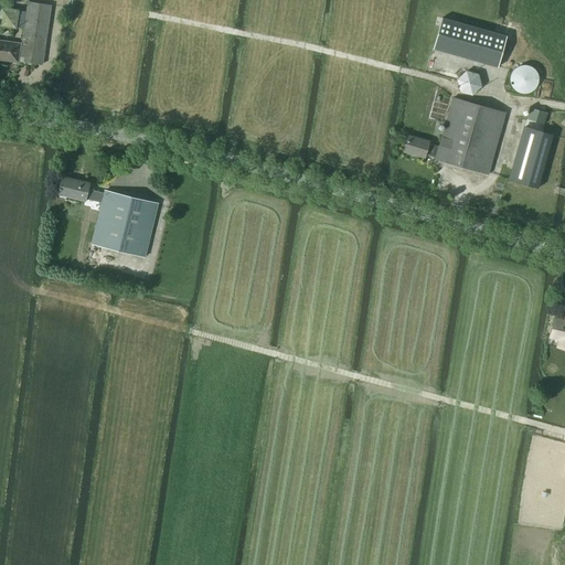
[(28,2),(20,61),(42,64),(51,6),(28,2)]
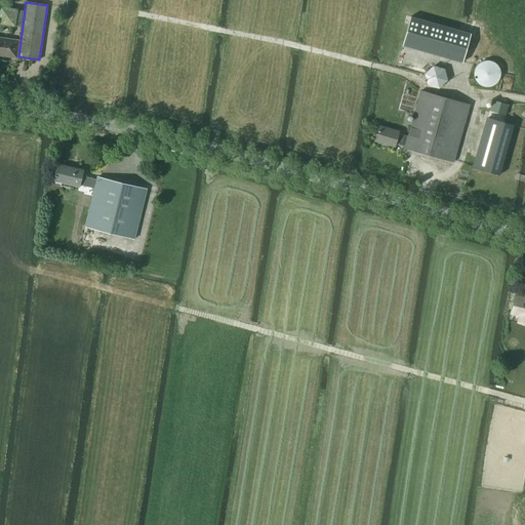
[(410,16),(402,45),(444,57),(462,63),(465,53),(471,34),(461,31),(410,16)]
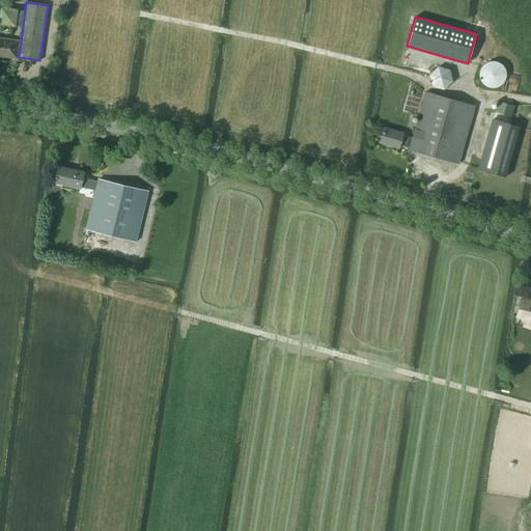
[(0,55),(17,58),(19,42),(0,38),(0,55)]
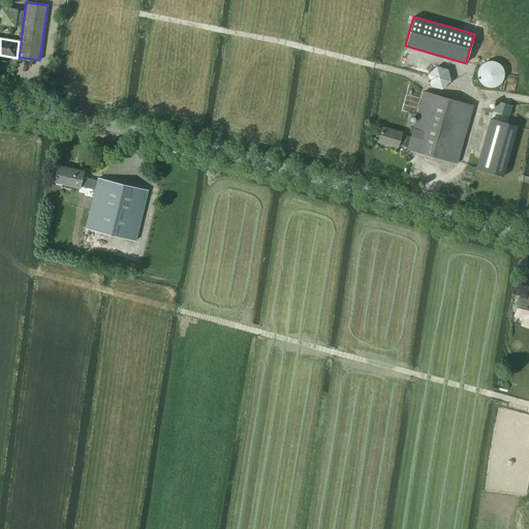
[(500,65),(499,64),(498,64),(497,63),(496,63),(495,62),(494,62),(493,62),(491,62),(489,62),(487,62),(485,63),(484,64),(483,65),(481,65),(480,66),(480,67),(479,68),(478,69),(478,70),(478,71),(477,72),(477,73),(477,74),(477,76),(477,78),(477,79),(478,80),(478,81),(478,82),(479,83),(480,84),(480,85),(481,85),(483,86),(484,87),(486,88),(488,89),(489,89),(490,89),(493,89),(494,89),(496,88),(497,88),(498,87),(500,86),(501,85),(501,84),(502,83),(503,82),(503,81),(503,80),(504,79),(504,78),(504,76),(504,75),(504,74),(504,73),(504,72),(503,71),(503,70),(503,69),(502,68),(501,67),(501,66),(500,65)]
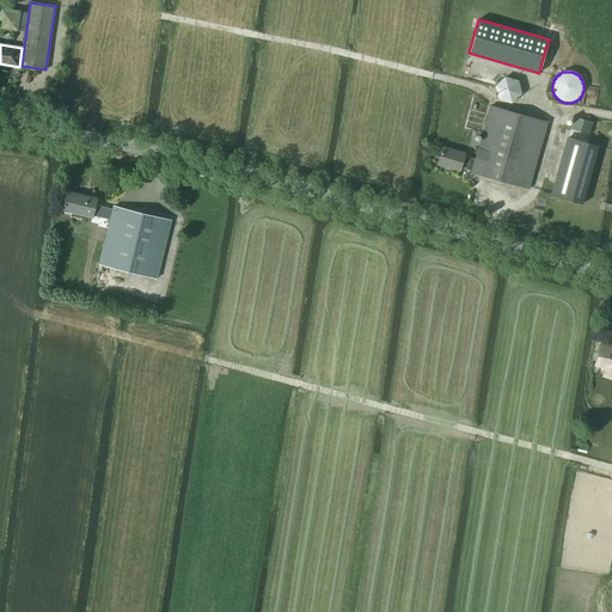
[(476,159),(464,155),(464,153),(442,147),(438,165),(459,171),(461,166),(472,170),(471,172),(528,189),(548,122),(490,106),(476,159)]
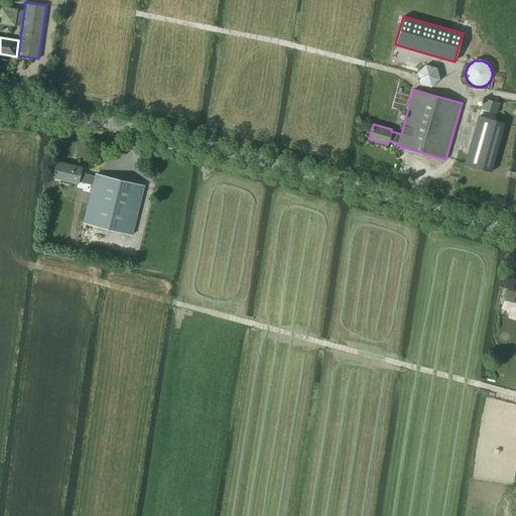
[(484,99),(481,109),(497,114),(500,104),(484,99)]
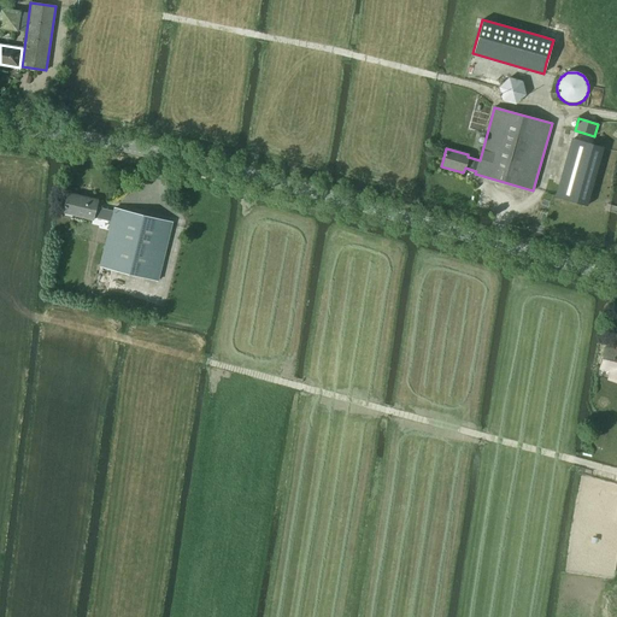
[(574,139),(557,198),(587,206),(604,147),(574,139)]
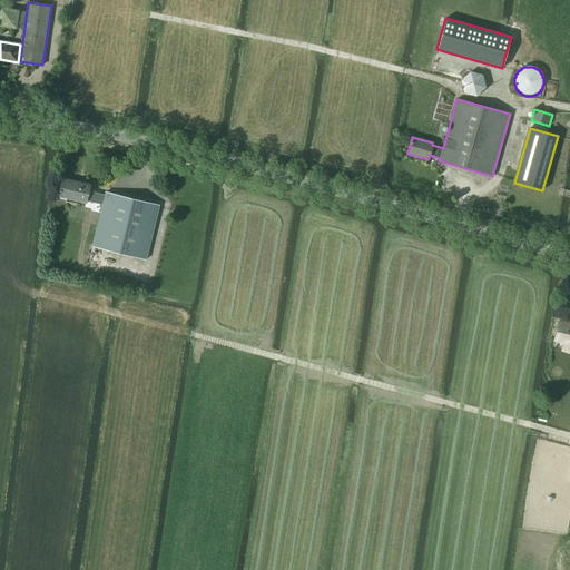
[(106,193),(105,195),(88,190),(90,185),(62,178),(58,196),(86,203),(86,200),(102,205),(92,246),(146,259),(159,206),(106,193)]
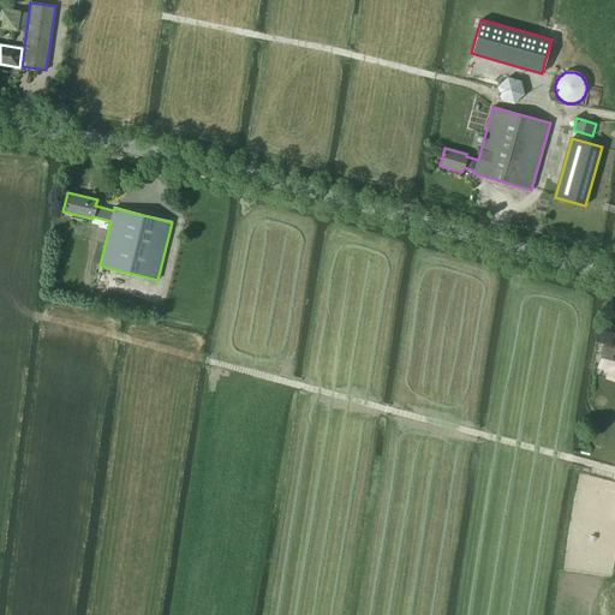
[(603,346),(597,366),(608,370),(605,378),(613,381),(614,381),(614,345),(614,350),(603,346)]
